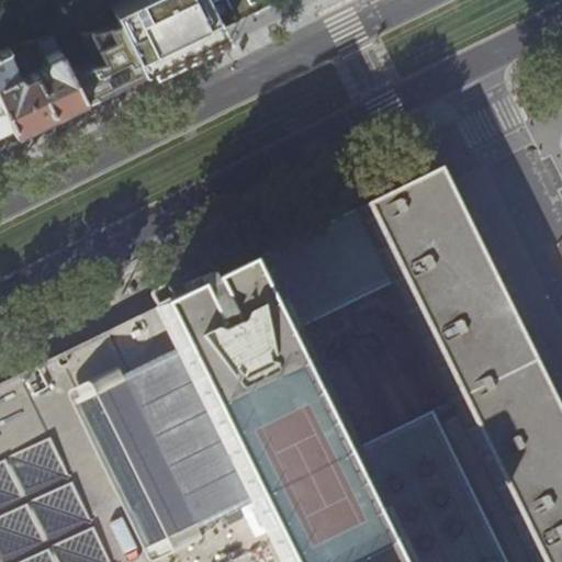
[(122,0),(109,7),(115,20),(122,32),(141,70),(193,45),(221,31),(204,0),(122,0)]
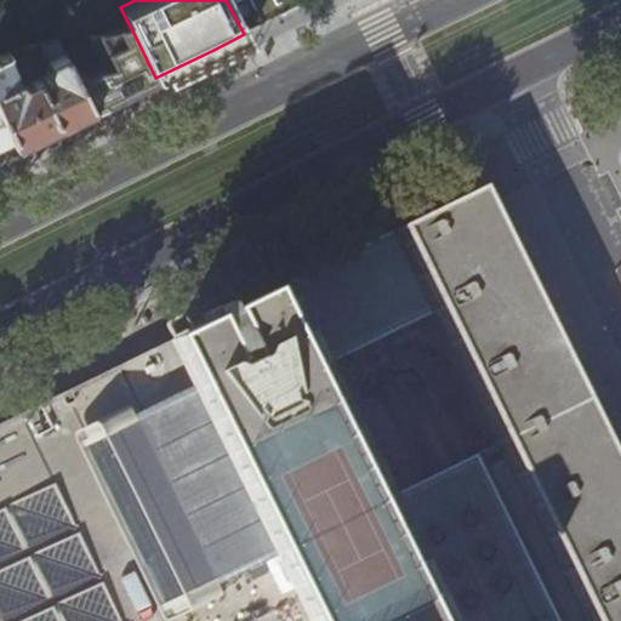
[(81,86),(92,109),(106,102),(155,78),(135,35),(95,46),(110,78),(81,86)]
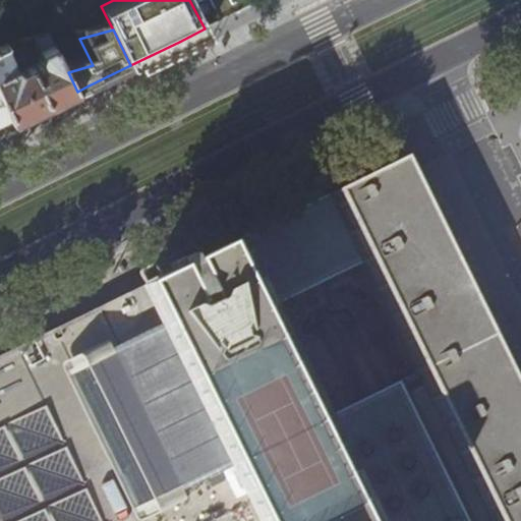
[(0,43),(0,94),(9,116),(13,123),(51,105),(77,92),(68,72),(49,32),(35,36),(43,52),(39,60),(40,62),(20,72),(16,68),(4,43),(0,43)]
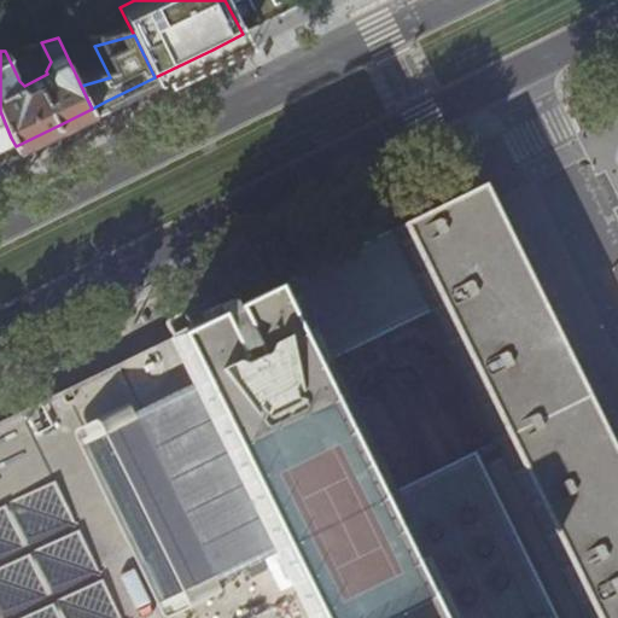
[(0,143),(3,141),(11,138),(0,111),(0,143)]
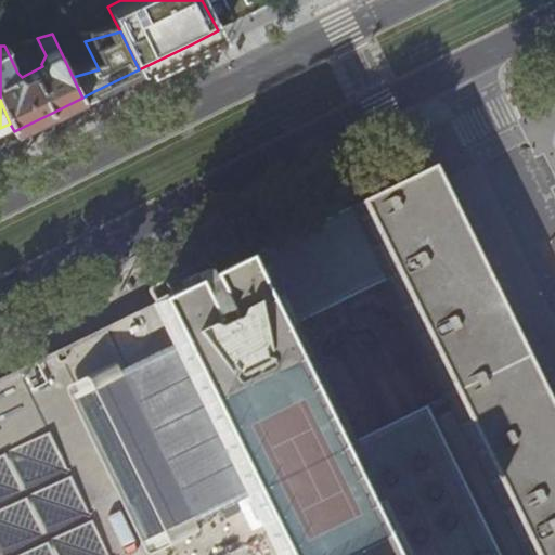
[(0,554),(554,554),(554,401),(442,168),(357,207),(319,227),(272,246),(231,267),(206,279),(189,287),(146,308),(85,338),(13,374),(0,379),(0,554)]
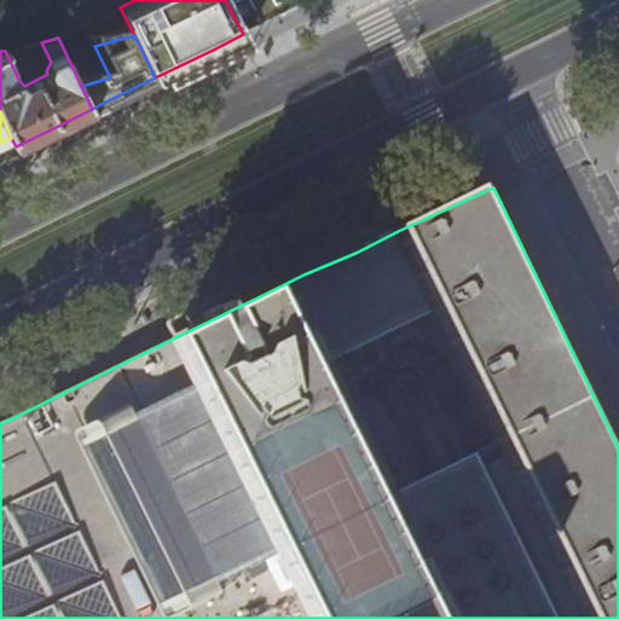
All buildings are outlined.
